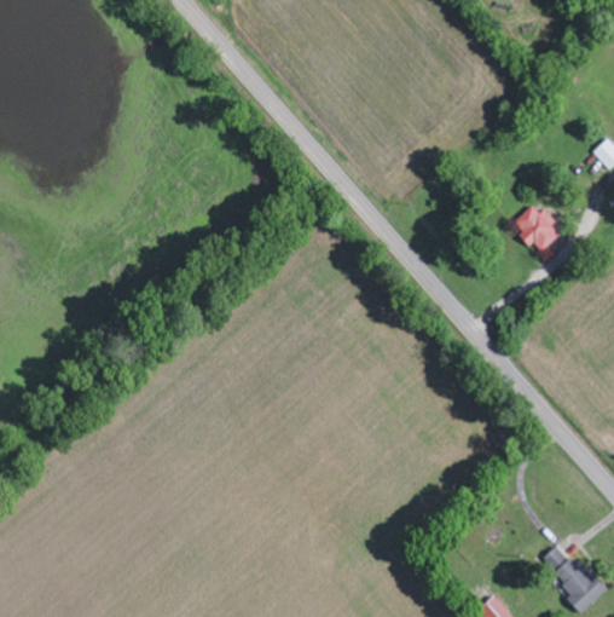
[(607,169),(613,163),(613,144),(609,138),(592,150),(607,169)]
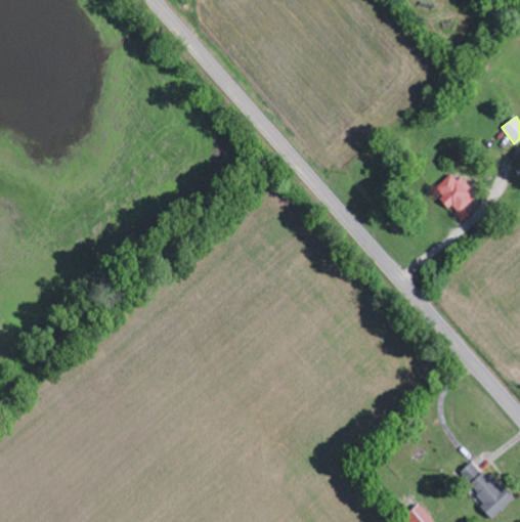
[(469,188),(452,171),(436,186),(443,193),(440,197),(457,214),(473,198),(466,190),(469,188)]
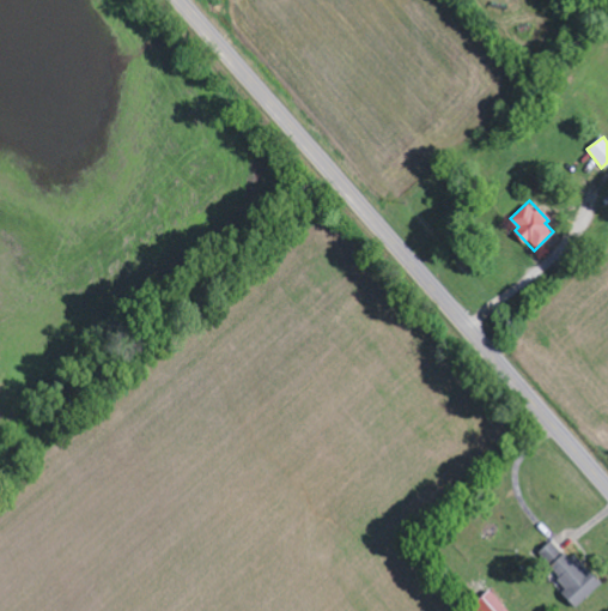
[(536,552),(547,563),(559,551),(549,540),(536,552)]
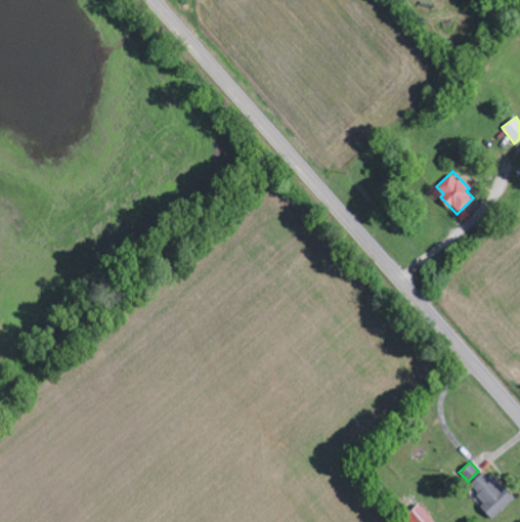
[(479,507),(492,519),(514,496),(484,470),(469,486),(484,501),(479,507)]
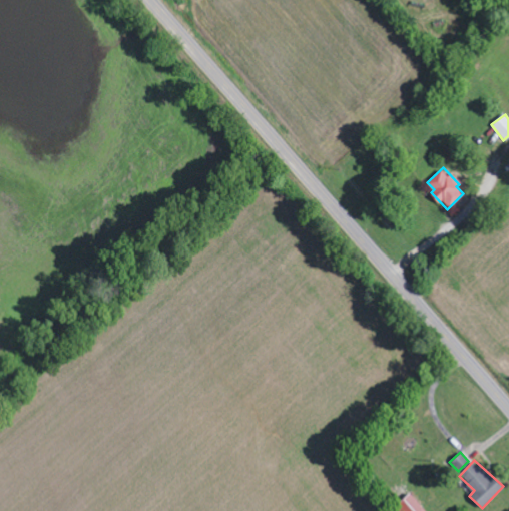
[(426,510),(411,493),(399,503),(405,510),(426,510)]
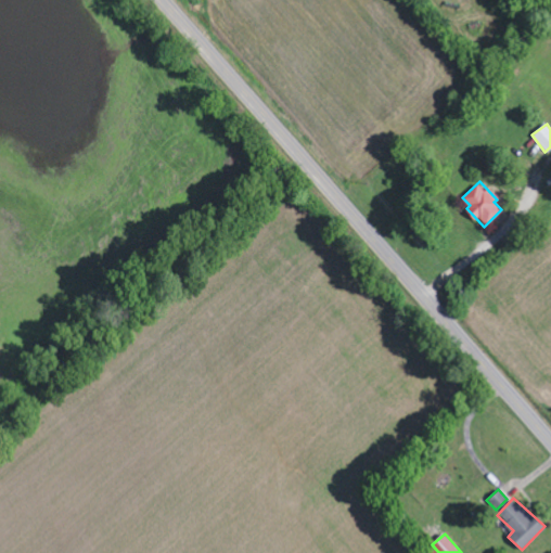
All buildings are outlined.
